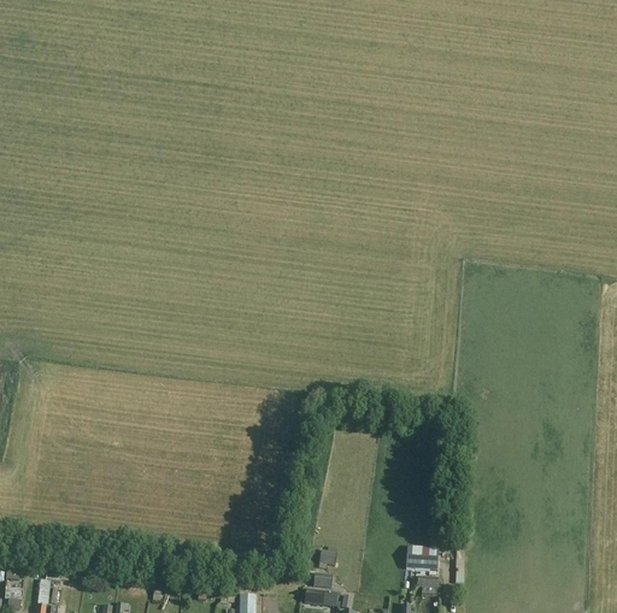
[(407,546),(406,567),(438,570),(439,547),(407,546)]
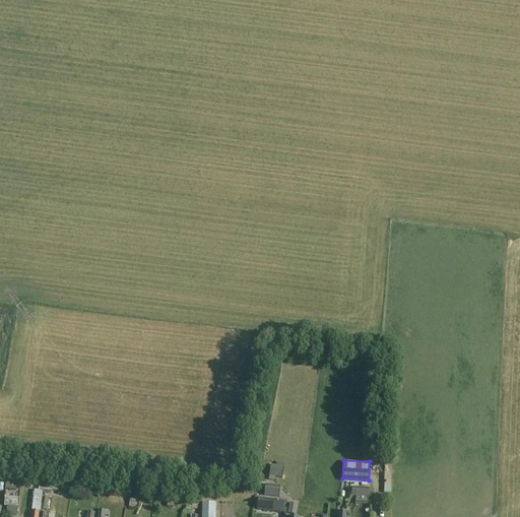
[(271,463),(269,473),(281,475),(283,465),(271,463)]
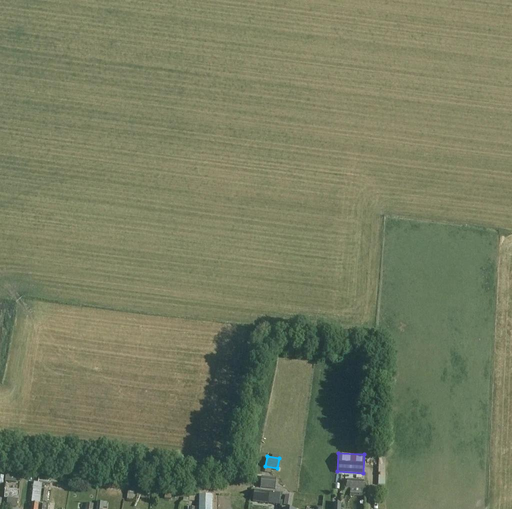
[(6,472),(5,480),(16,481),(17,473),(6,472)]
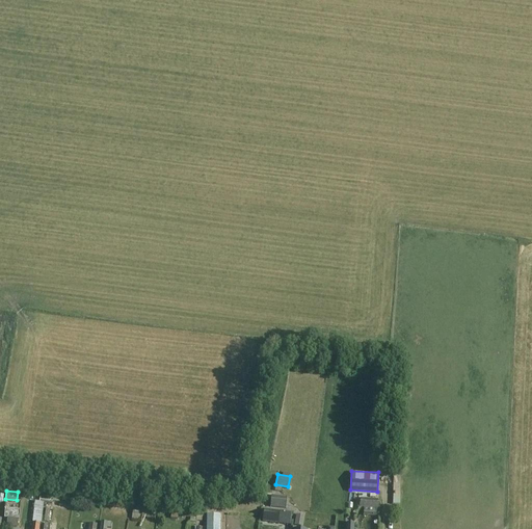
[(271,494),(270,505),(286,506),(287,495),(271,494)]
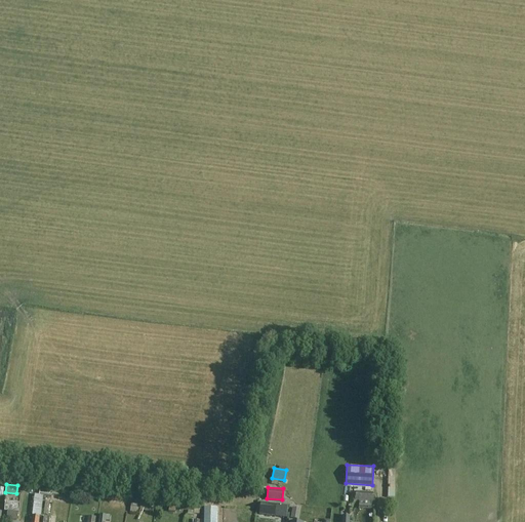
[(356,490),(356,498),(374,500),(374,491),(356,490)]
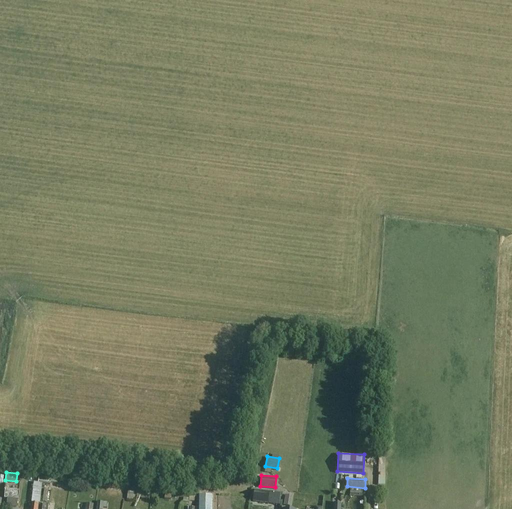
[(4,496),(7,496),(6,502),(17,503),(18,496),(19,489),(5,487),(4,496)]
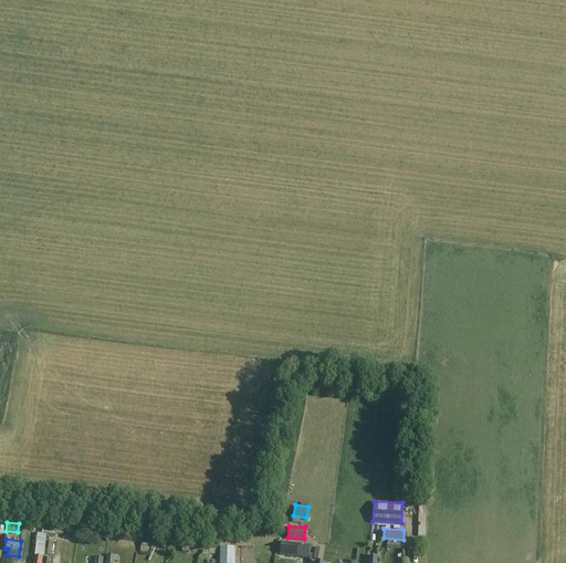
[(281,540),(280,553),(296,554),(297,542),(281,540)]
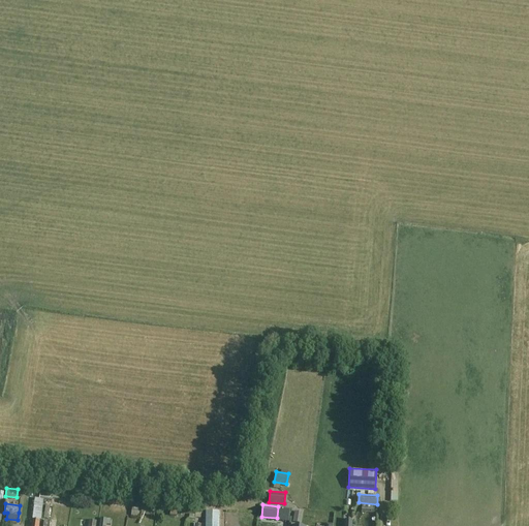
[(206,508),(205,525),(219,525),(220,509),(206,508)]
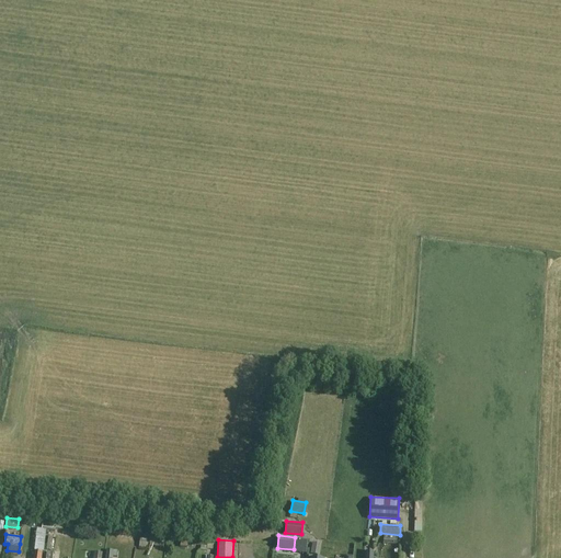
[(106,548),(104,557),(112,557),(113,554),(117,555),(117,549),(106,548)]
